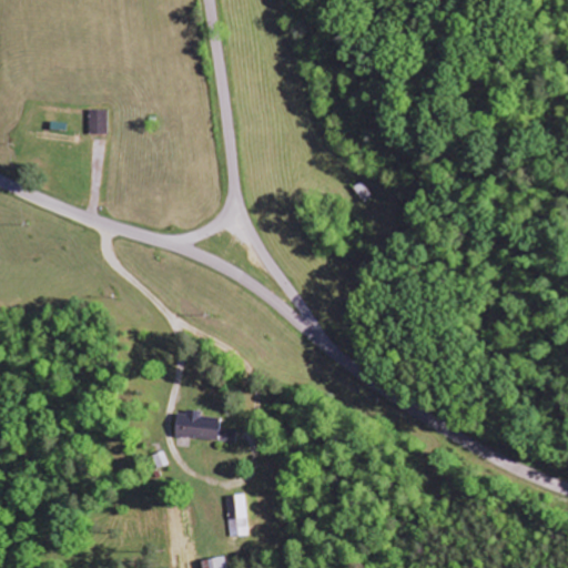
[(105,135),(104,111),(87,111),(88,135),(105,135)]
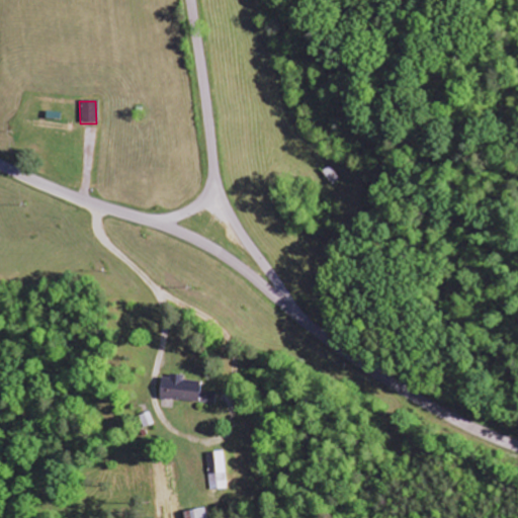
[(159,401),(199,402),(200,382),(184,381),(184,377),(159,377),(159,401)]
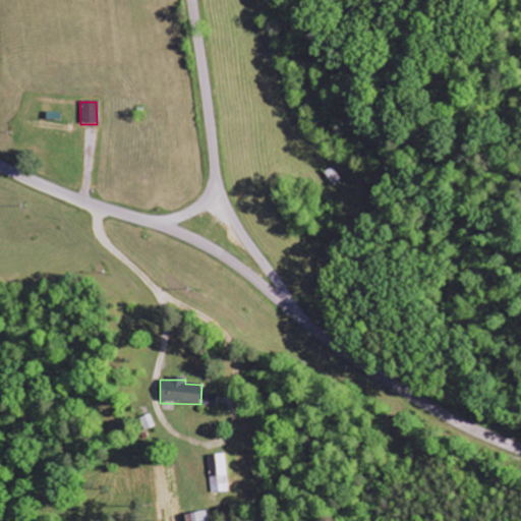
[(200,405),(217,407),(218,395),(201,394),(200,405)]
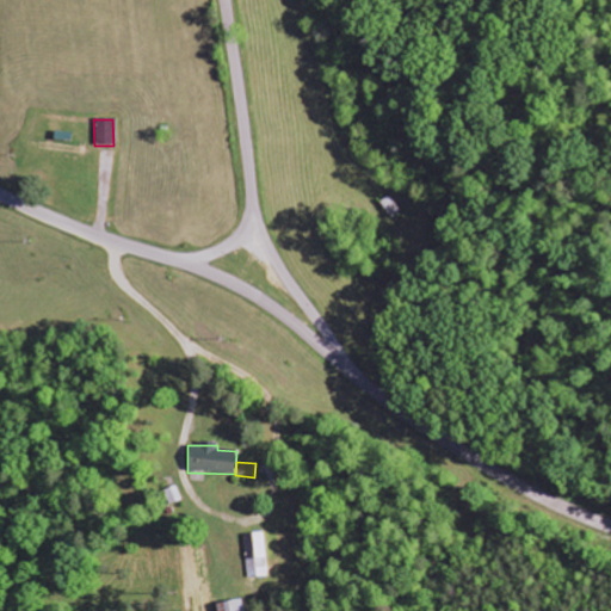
[(247,580),(267,576),(261,534),(241,536),(247,580)]
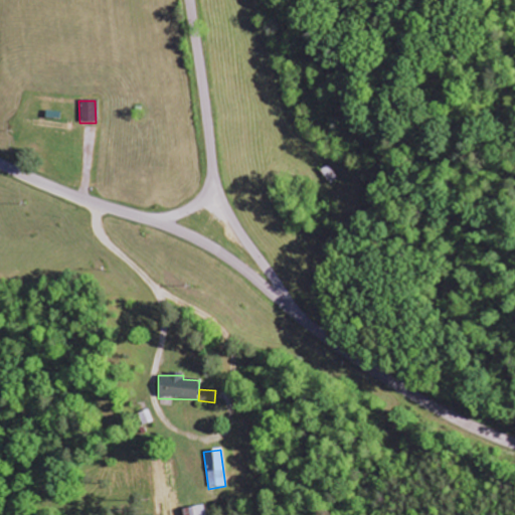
[(180,514),(203,514),(202,504),(180,509),(180,514)]
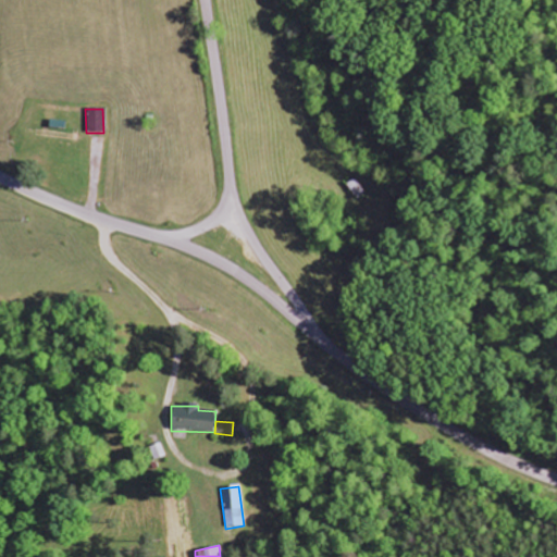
All buildings are outlined.
